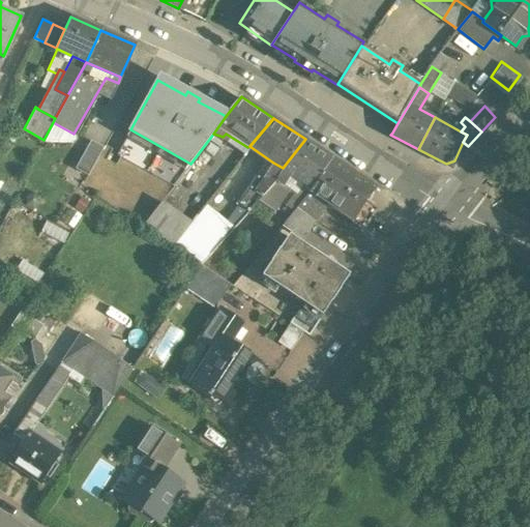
[(173,184),(190,164),(130,129),(118,153),(173,184)]
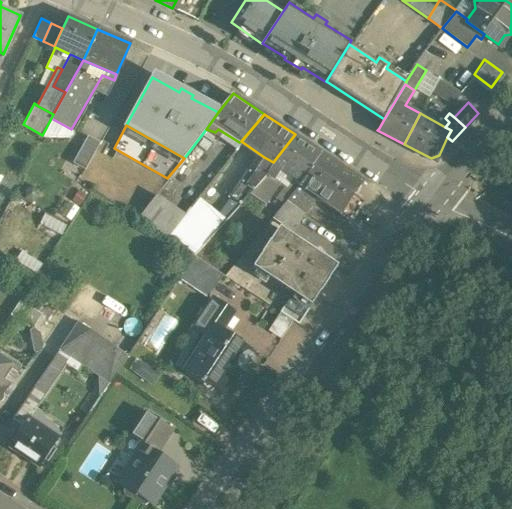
[(88,134),(73,162),(85,168),(100,141),(88,134)]
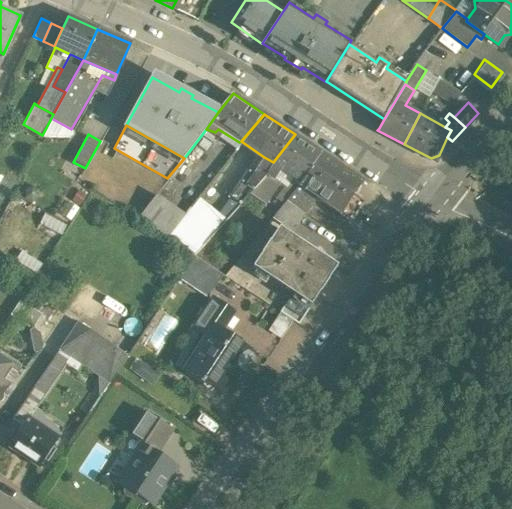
[(322,151),(295,134),(273,162),(282,168),(301,181),(321,153),(322,151)]
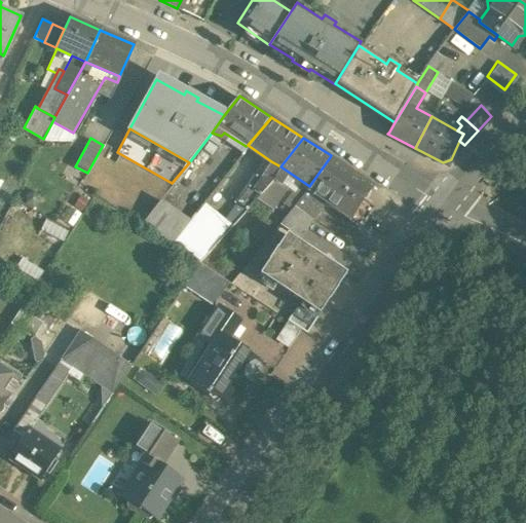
[(371,186),(330,157),(309,186),(295,204),(314,218),(326,200),(360,224),(373,206),(363,198),(371,186)]
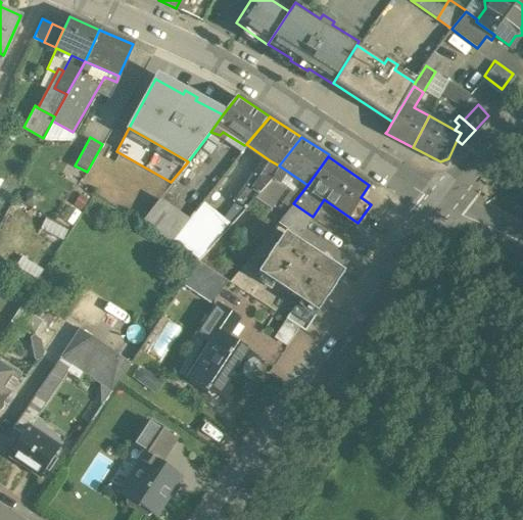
[(270,160),(260,174),(270,181),(272,177),(279,166),(270,160)]
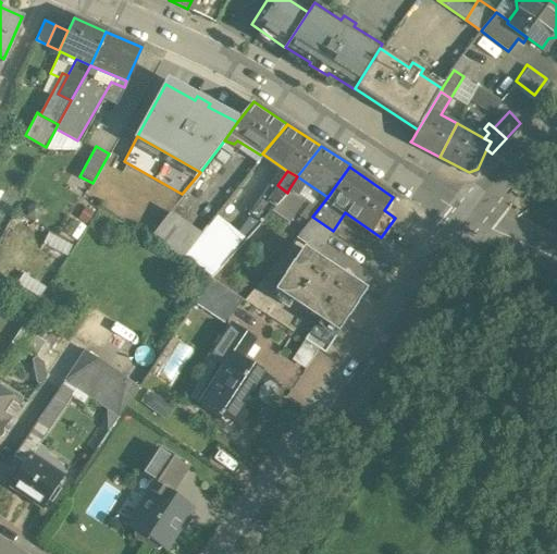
[(297,176),(289,188),(299,195),(300,194),(307,183),(297,176)]
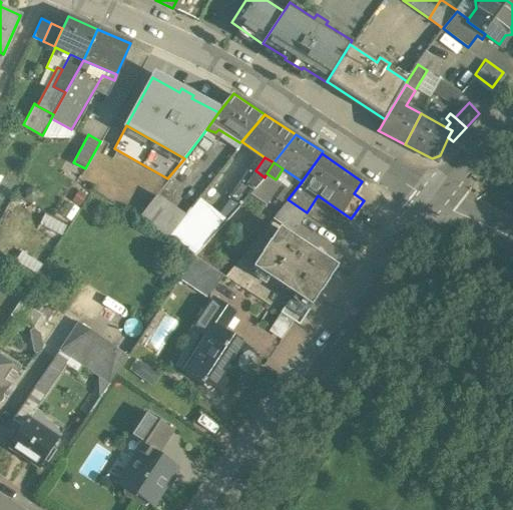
[(255,170),(248,170),(241,181),(253,189),(265,177),(255,170)]
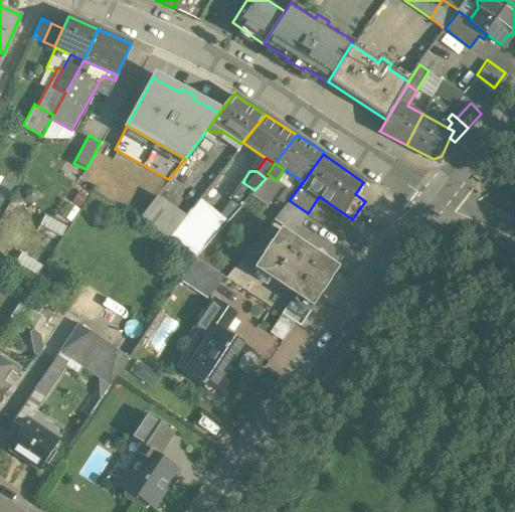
[(254,190),(250,193),(267,203),(282,182),(278,179),(277,180),(268,174),(266,178),(254,190)]
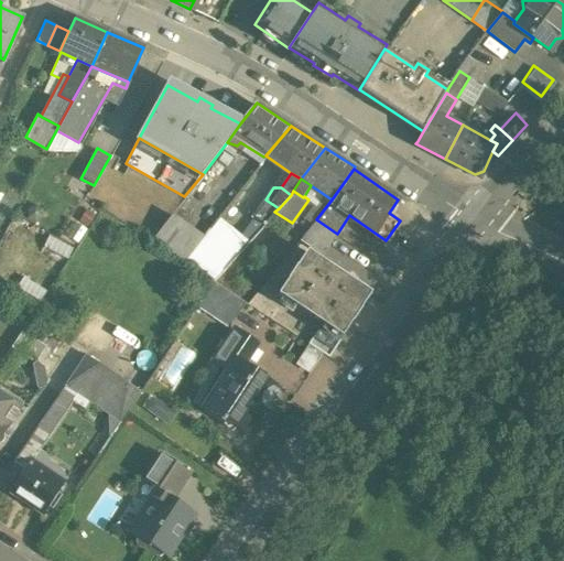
[(266,200),(256,216),(266,223),(274,212),(279,208),(266,200)]
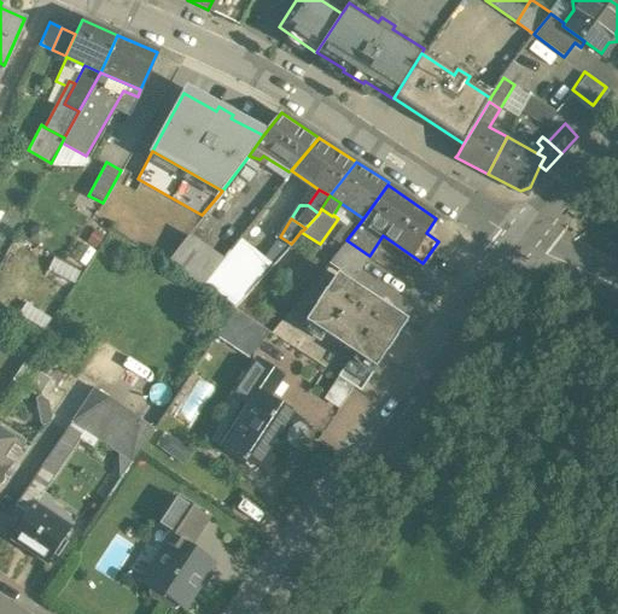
[(207,244),(190,232),(168,259),(185,272),(207,244)]
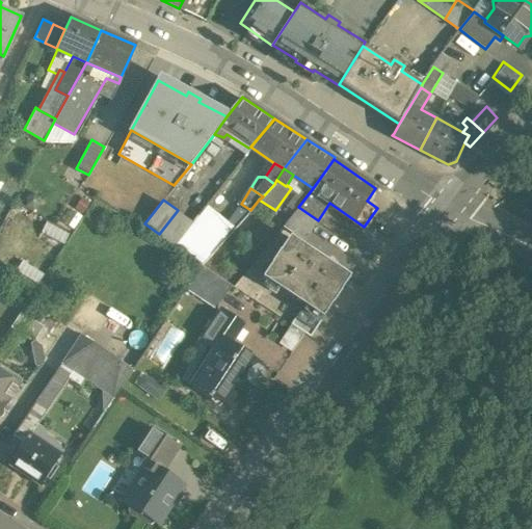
[(236,226),(205,204),(191,220),(174,244),(202,263),(236,226)]
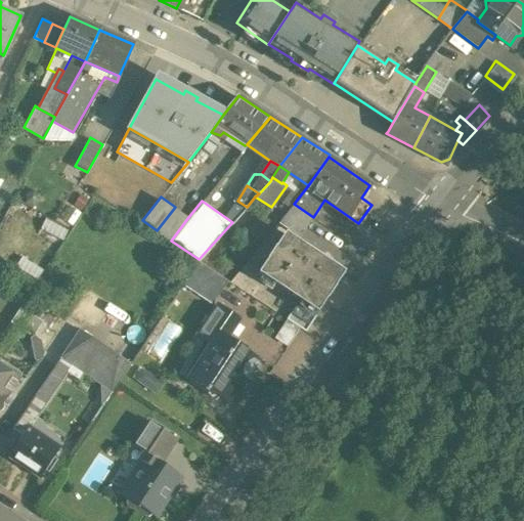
[(294,204),(280,223),(299,235),(313,217),(294,204)]
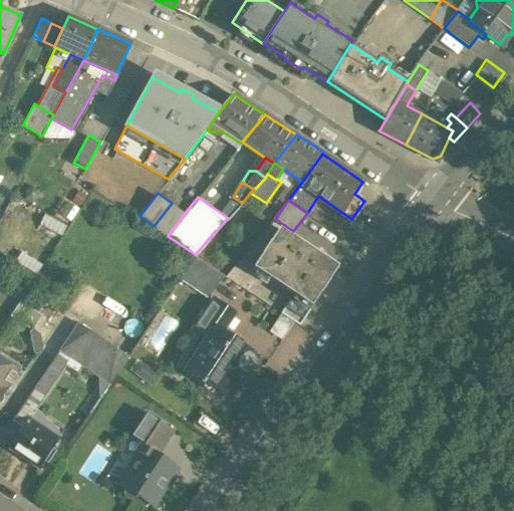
[(172,203),(154,226),(168,236),(185,213),(172,203)]
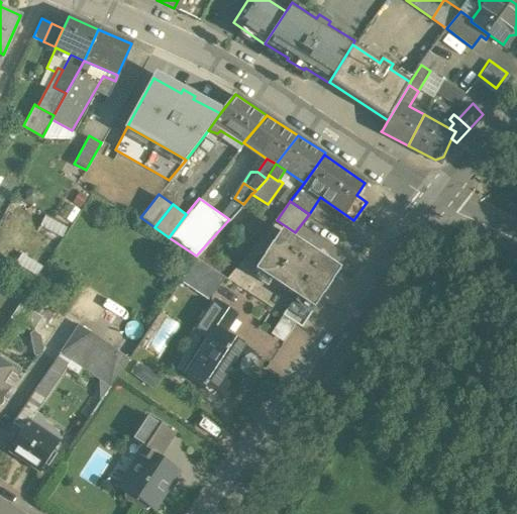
[(340,269),(282,229),(273,243),(272,243),(265,254),(255,269),(296,295),(315,308),(340,269)]
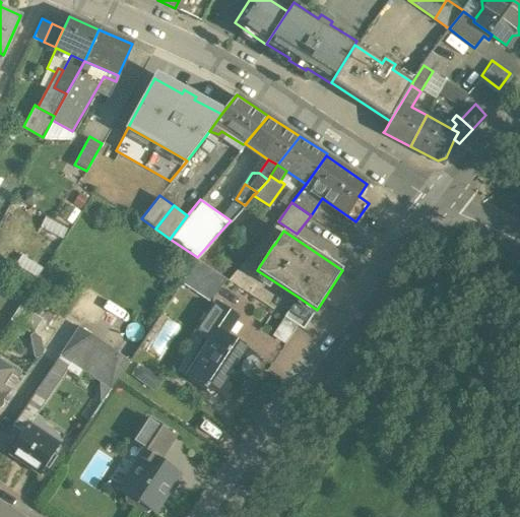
[(228,277),(197,257),(182,280),(211,301),(228,277)]
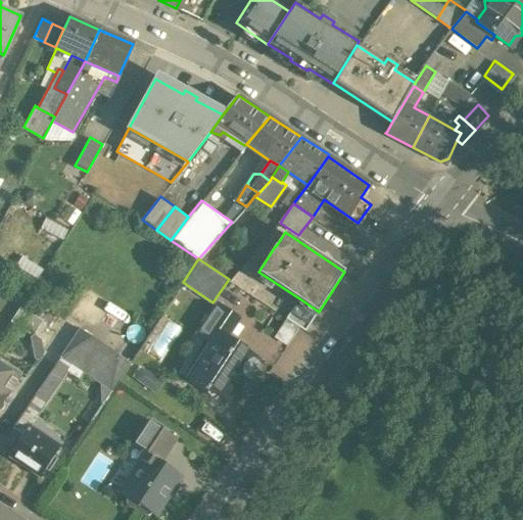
[(319,312),(299,298),(288,317),(306,329),(319,312)]
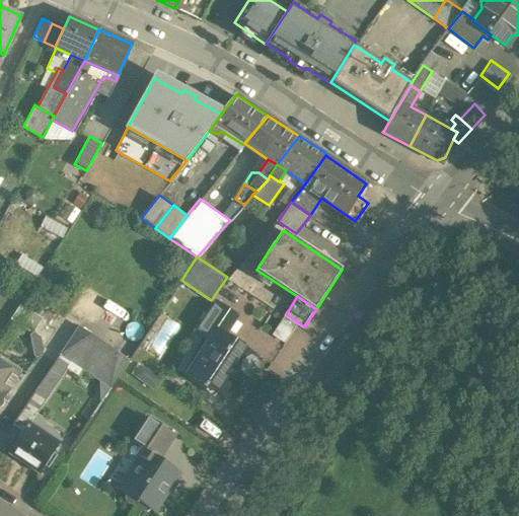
[(236,314),(217,301),(204,320),(224,334),(236,314)]
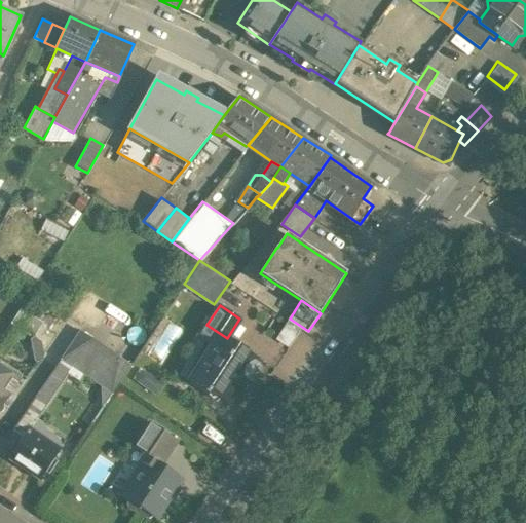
[(42,321),(21,307),(10,323),(32,337),(42,321)]
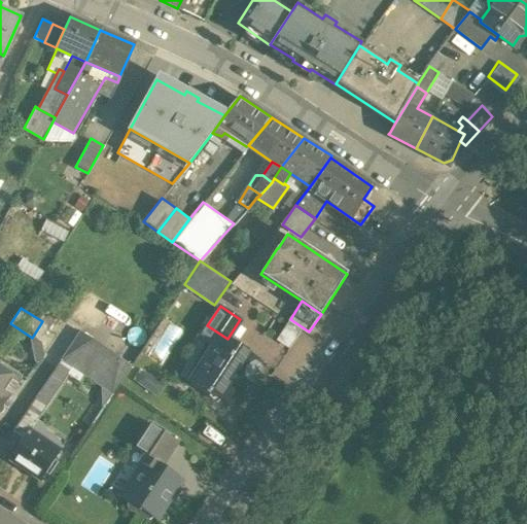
[(227,339),(207,325),(199,337),(212,346),(188,381),(209,395),(211,392),(227,404),(246,377),(248,378),(257,364),(255,362),(257,359),(227,339)]
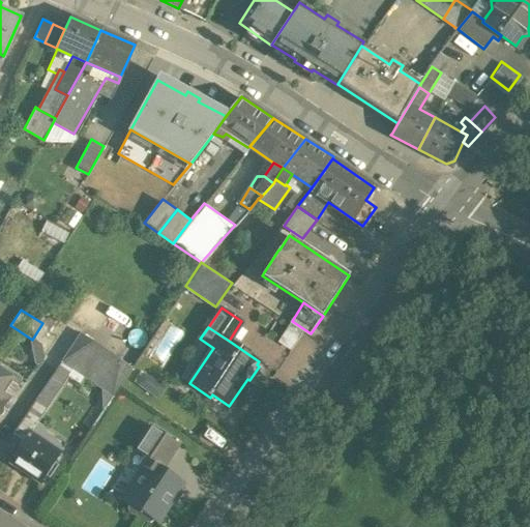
[(80,332),(61,361),(72,369),(78,372),(96,344),(80,332)]
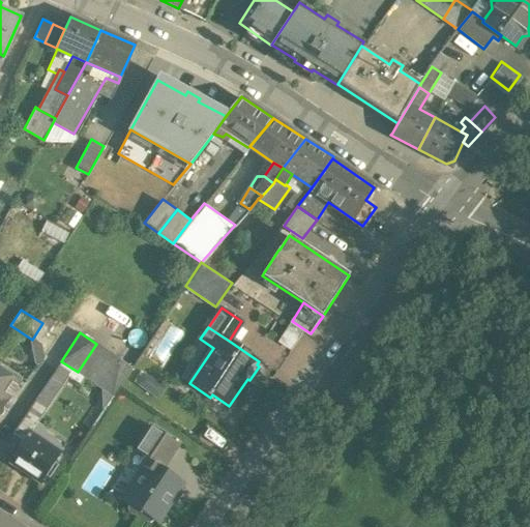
[(133,367),(96,344),(78,372),(113,396),(133,367)]
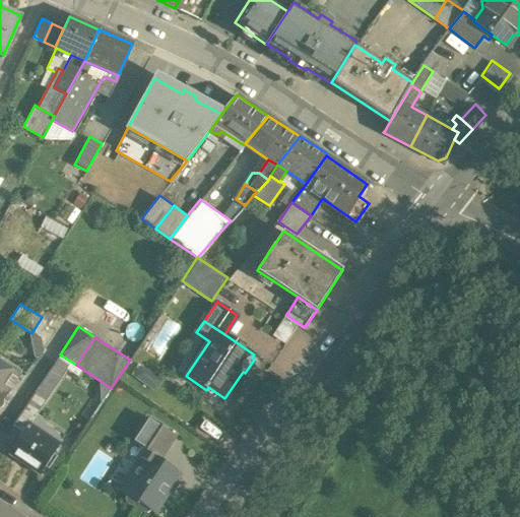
[(60,354),(25,405),(38,413),(71,362),(60,354)]
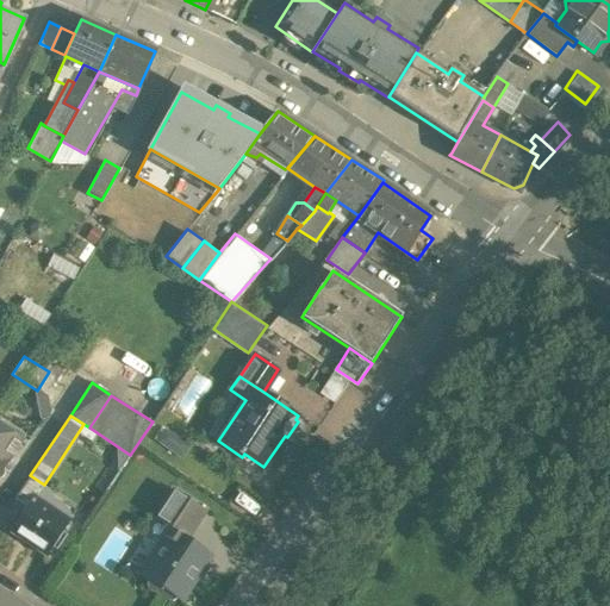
[(0,425),(0,474),(22,441),(0,425)]
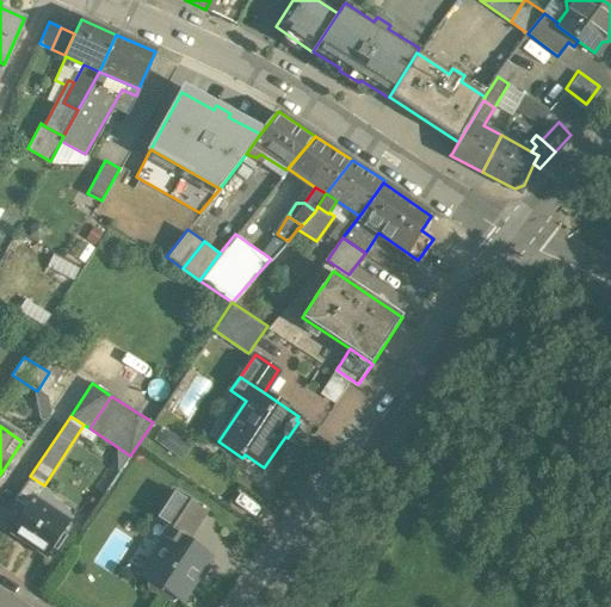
[(44,485),(30,476),(16,499),(28,507),(31,501),(34,502),(44,485)]
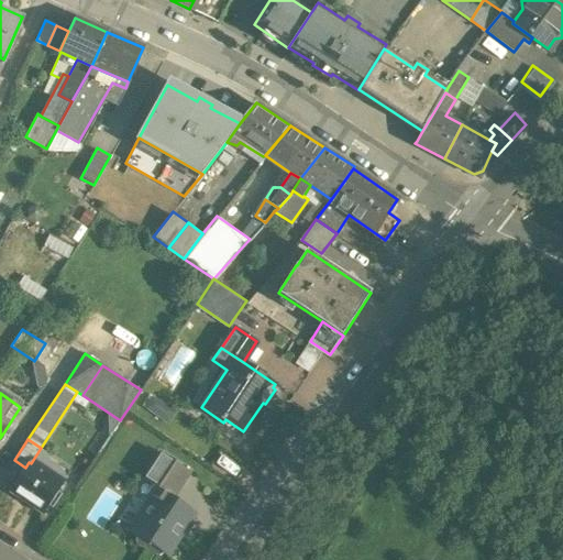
[(188,471),(161,452),(142,479),(156,487),(170,497),(188,471)]
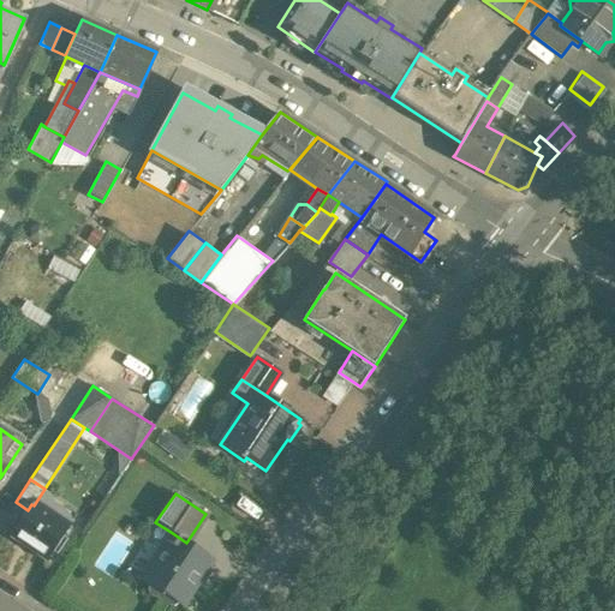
[(34,505),(31,504),(28,510),(12,534),(48,557),(67,527),(34,505)]
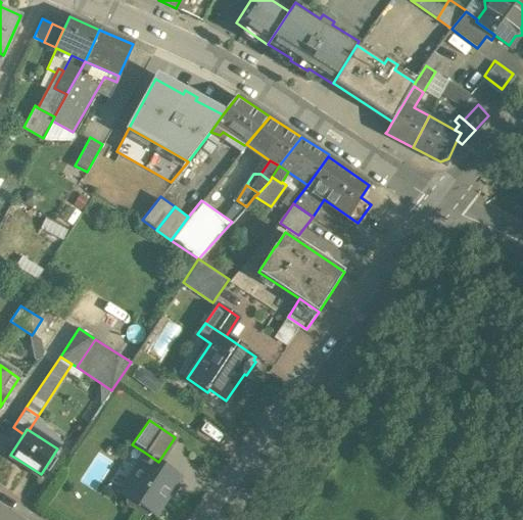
[(158,462),(145,453),(119,492),(127,499),(126,501),(127,504),(129,506),(131,507),(133,508),(136,507),(138,506),(152,516),(180,476),(158,462)]
